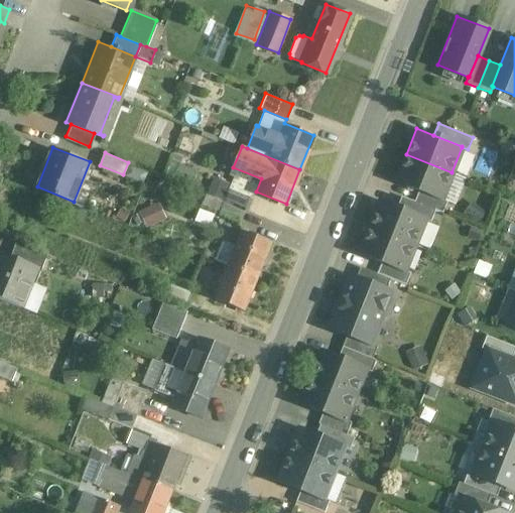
[(452,172),(406,154),(396,180),(418,189),(440,199),(441,198),(452,172)]
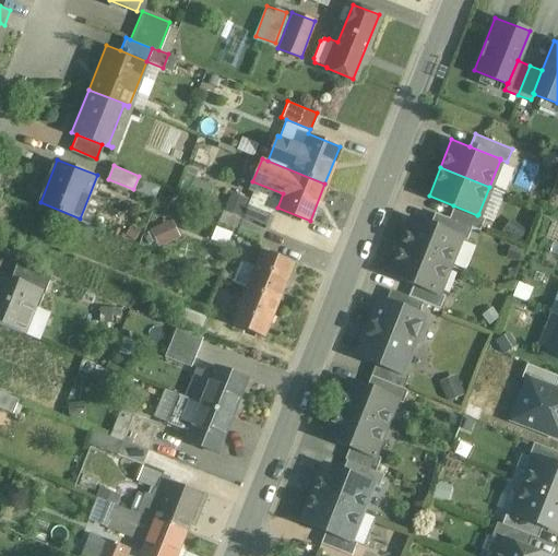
[(271,211),(248,202),(244,214),(265,224),(271,211)]
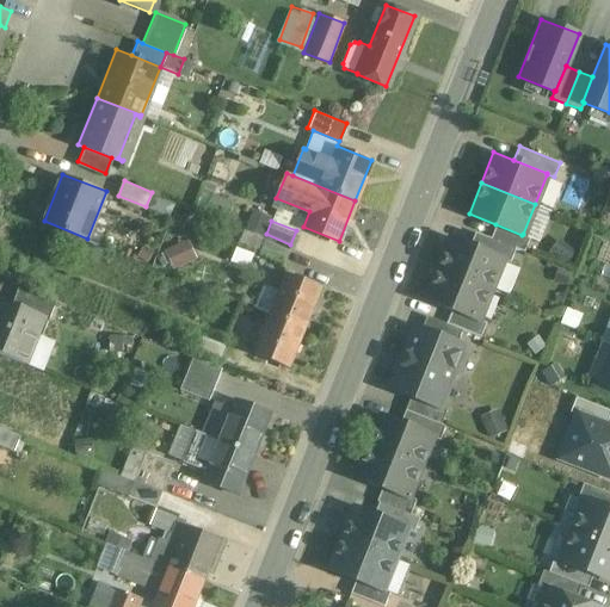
[(522,235),(495,224),(490,237),(515,247),(524,251),(529,236),(523,234),(522,235)]
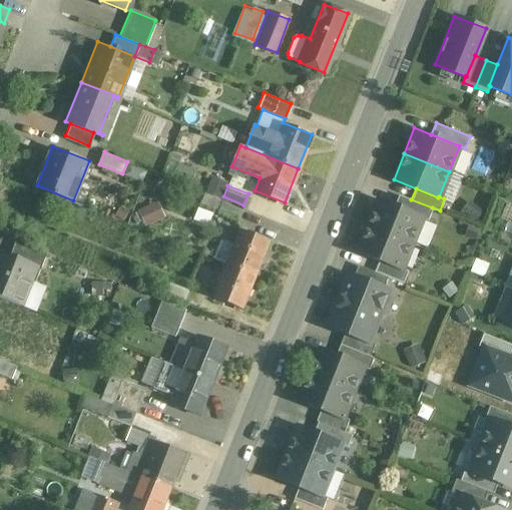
[(411,199),(398,194),(394,205),(422,216),(422,217),(427,219),(432,207),(411,199)]
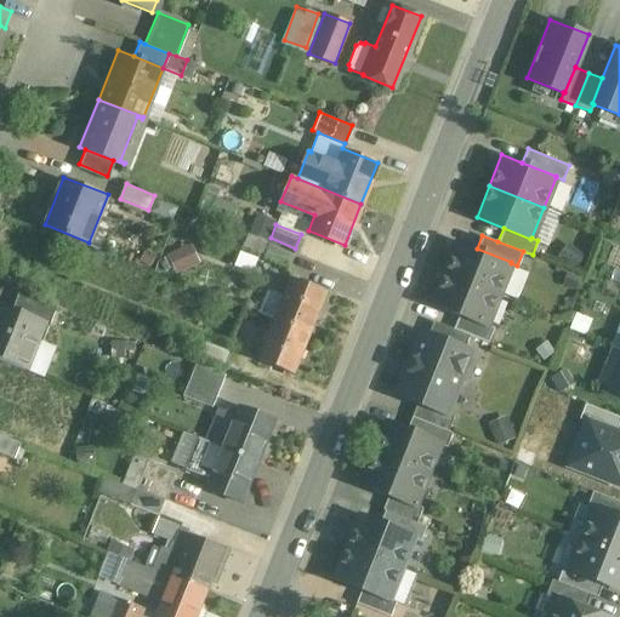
[(176,270),(199,260),(189,240),(166,251),(176,270)]
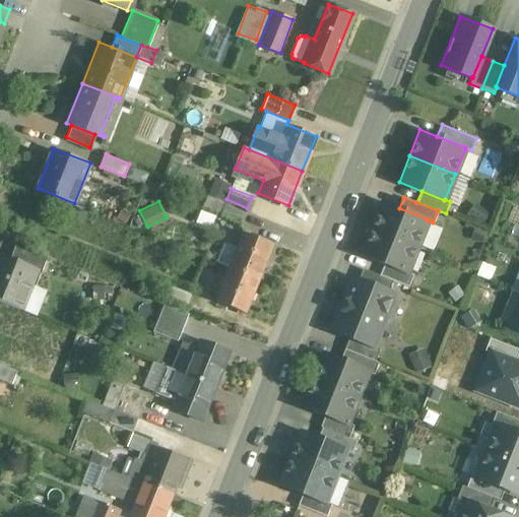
[(399,208),(382,201),(372,229),(417,246),(428,220),(428,219),(399,208)]
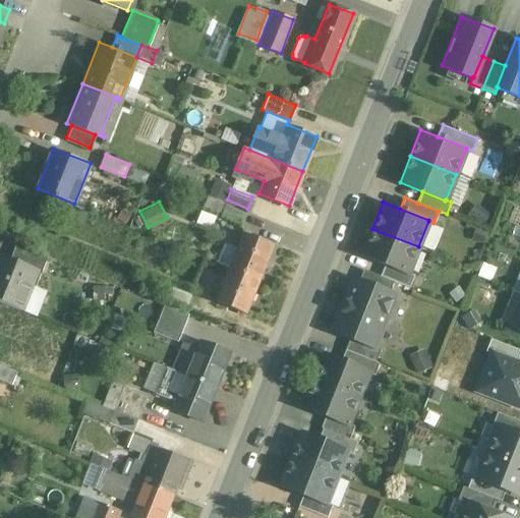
[(246,212),(226,203),(221,215),(242,223),(246,212)]
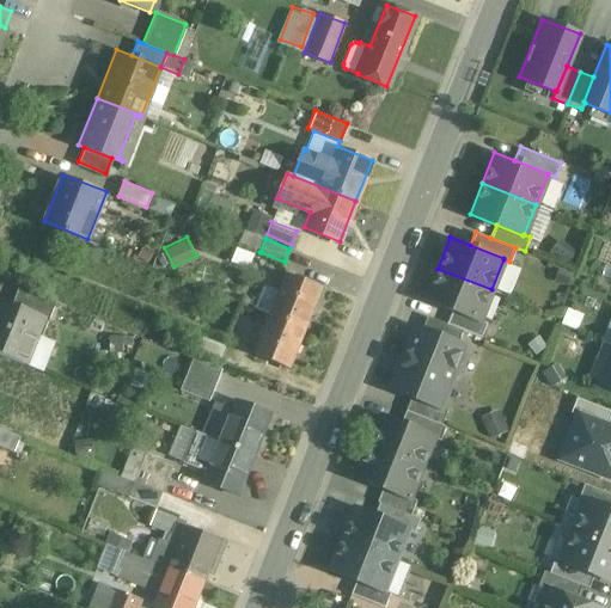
[(492,289),(438,269),(426,300),(452,309),(478,320),(480,319),(492,289)]
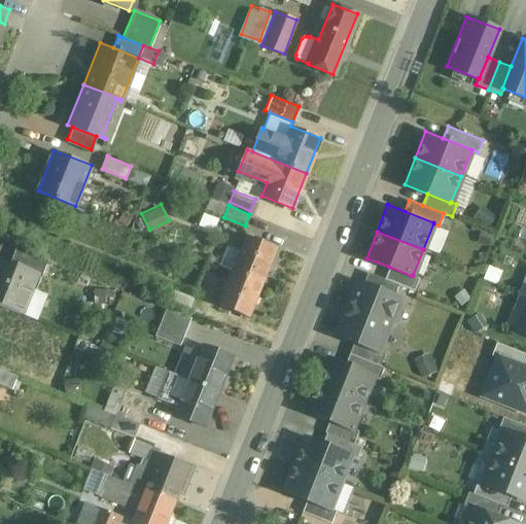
[(276,246),(247,235),(234,269),(235,269),(263,280),(276,246)]
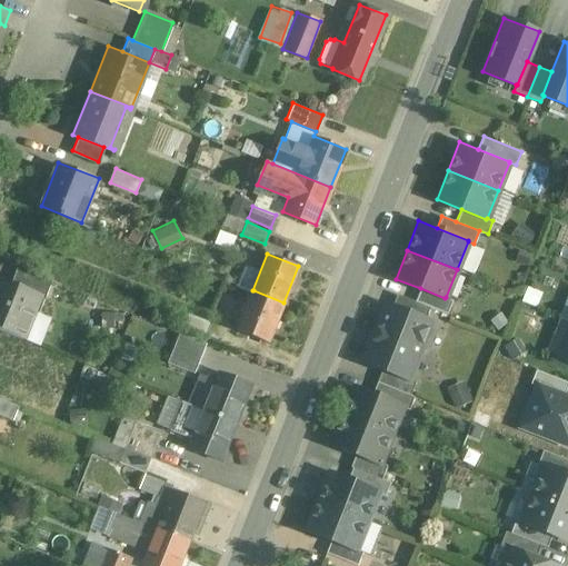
[(52,280),(30,271),(22,288),(40,295),(46,298),(52,280)]
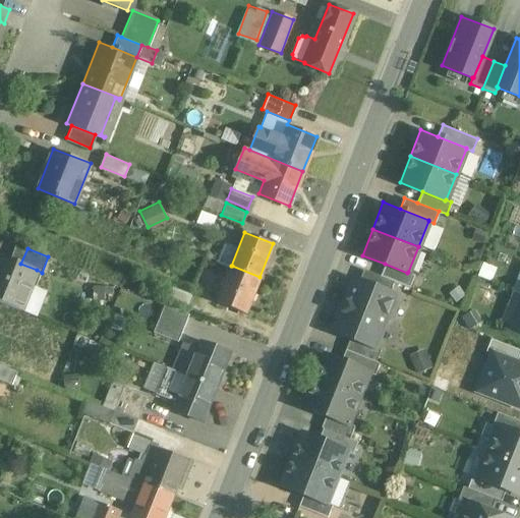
[(20,264),(0,255),(0,300),(20,309),(37,270),(20,264)]
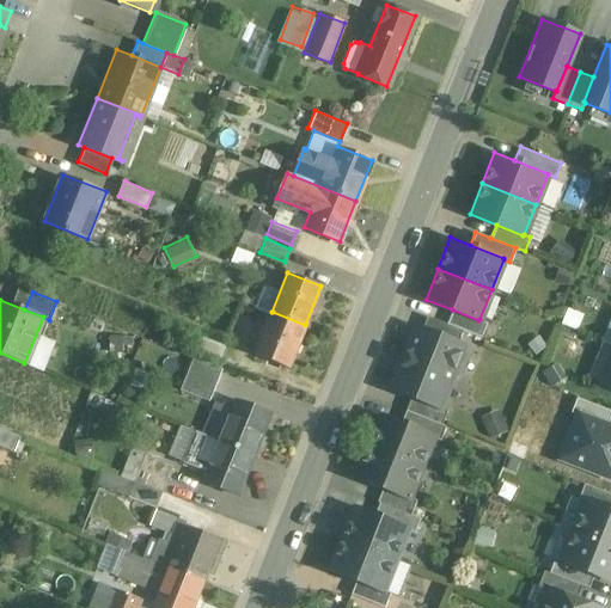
[(478,320),(452,309),(446,323),(462,330),(481,337),(487,323),(480,319),(478,320)]
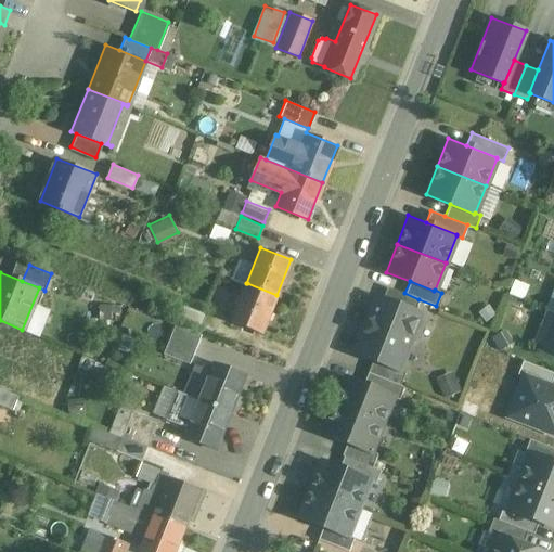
[(277,295),(247,283),(234,317),(233,317),(232,320),(262,332),(277,295)]
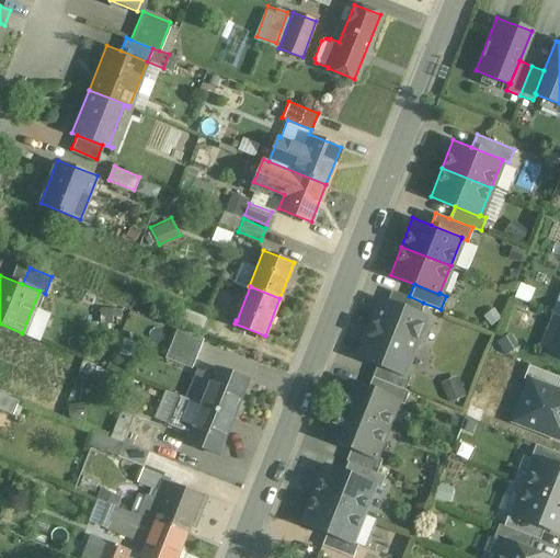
[(409,296),(390,289),(386,302),(419,315),(423,303),(409,296)]
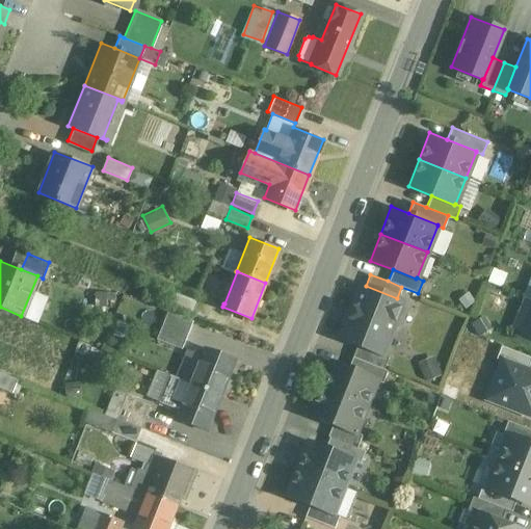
[(366,286),(361,284),(339,338),(356,345),(381,354),(382,353),(393,327),(398,325),(405,306),(403,300),(366,286)]
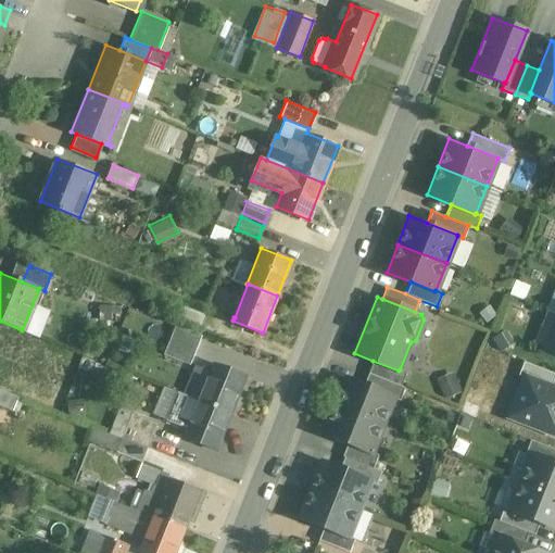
[(206,311),(185,302),(180,315),(202,323),(206,311)]
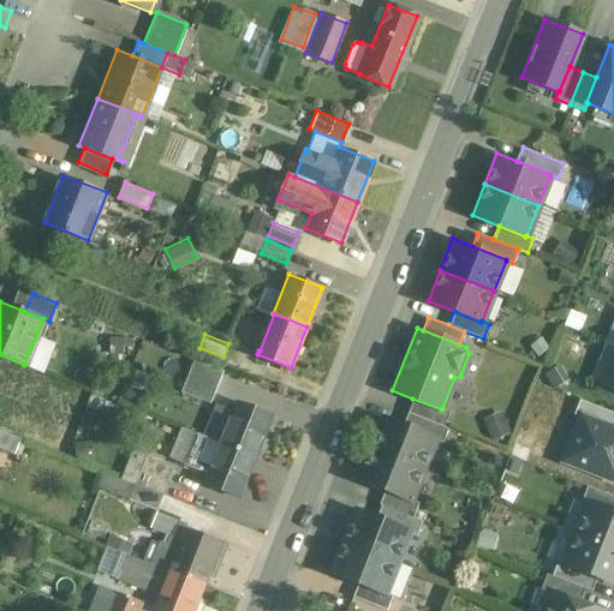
[(222,369),(196,359),(184,391),(210,402),(222,369)]
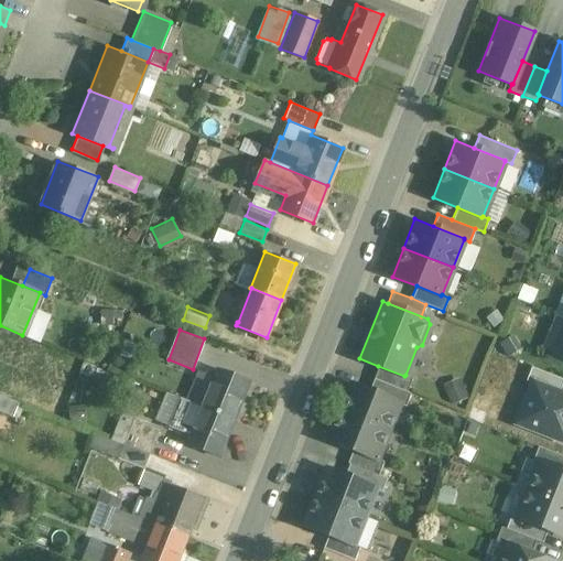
[(404,376),(378,366),(374,378),(407,391),(411,377),(405,375),(404,376)]
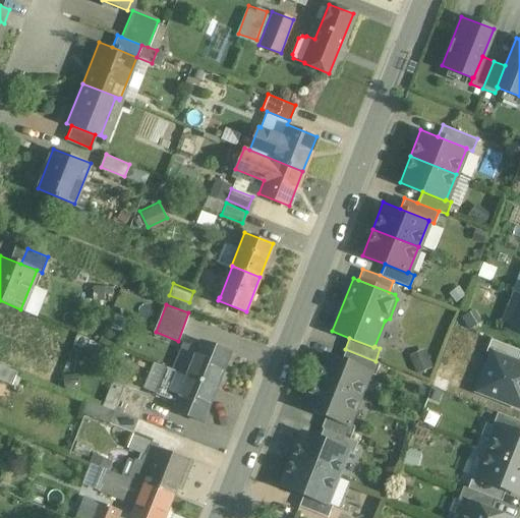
[(519,350),(519,349),(489,338),(485,350),(490,353),(492,352),(516,361),(519,350)]
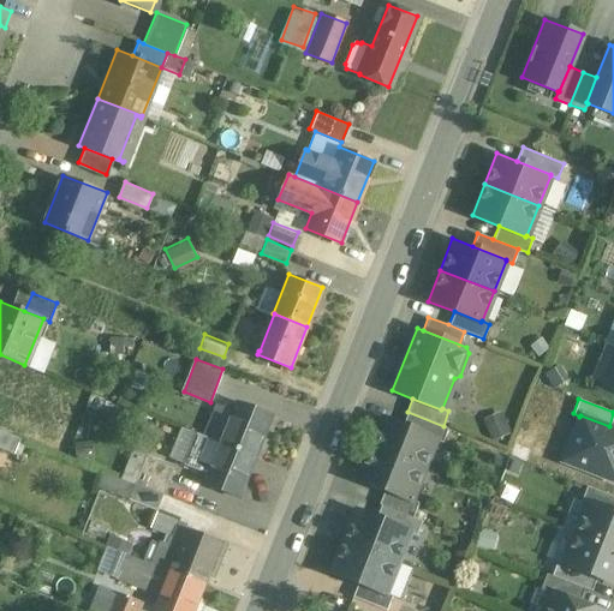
[(270,414),(237,401),(233,411),(220,442),(255,456),(270,414)]
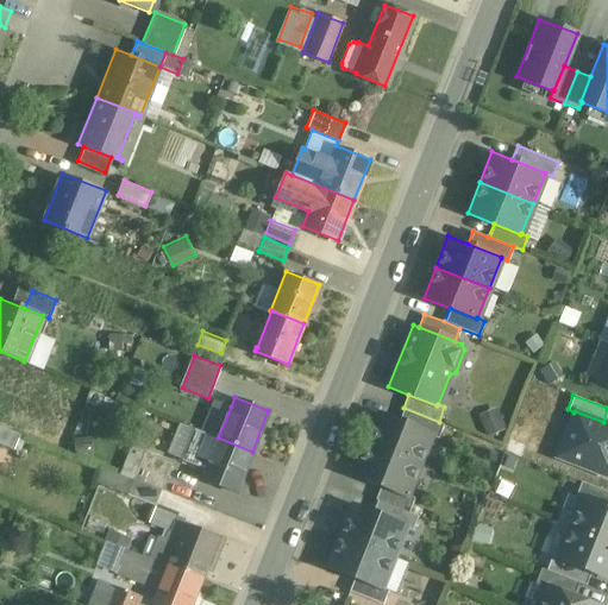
[(218,438),(231,407),(211,398),(199,430),(218,438)]
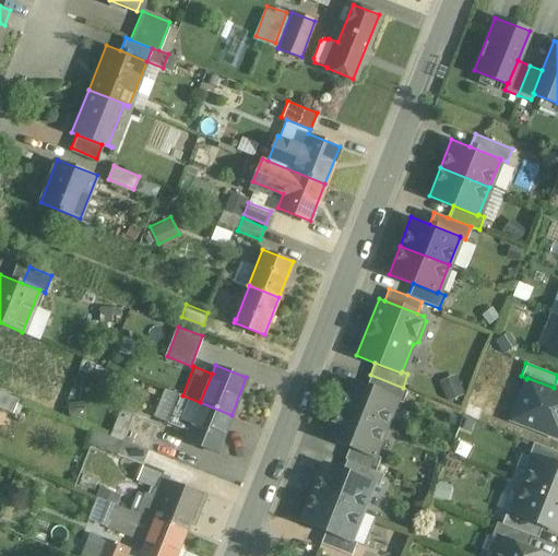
[(403,388),(370,375),(366,387),(395,399),(395,400),(401,402),(406,389),(403,388)]
